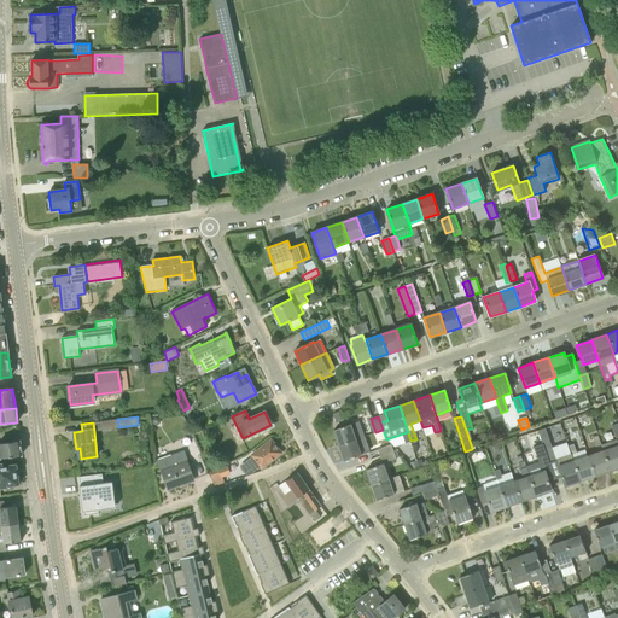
[(333,430),(339,445),(362,437),(361,436),(356,423),(333,430)]
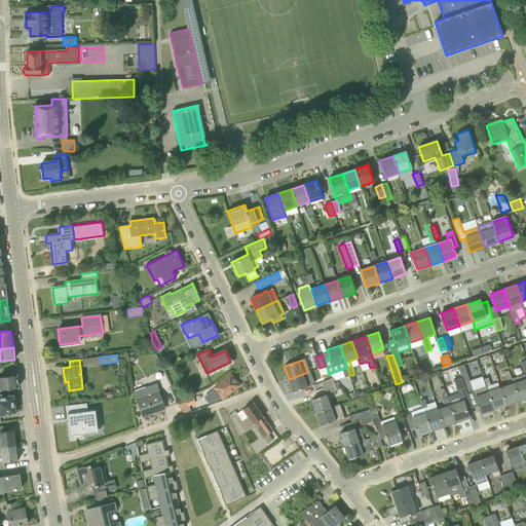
[(466,393),(473,391),(463,365),(457,367),(461,378),(462,382),(466,393)]
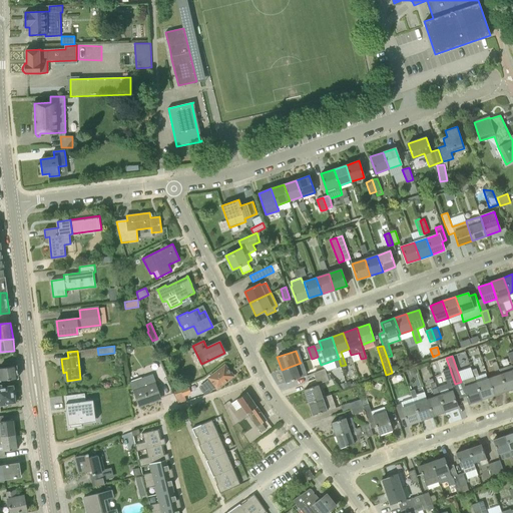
[(301,363),(282,370),(286,383),(306,376),(302,363),(301,363)]
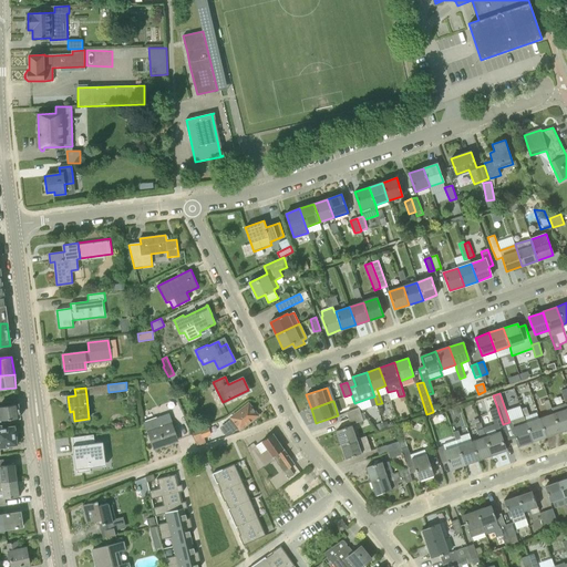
[(20,418),(18,404),(0,406),(0,416),(0,420),(20,418)]
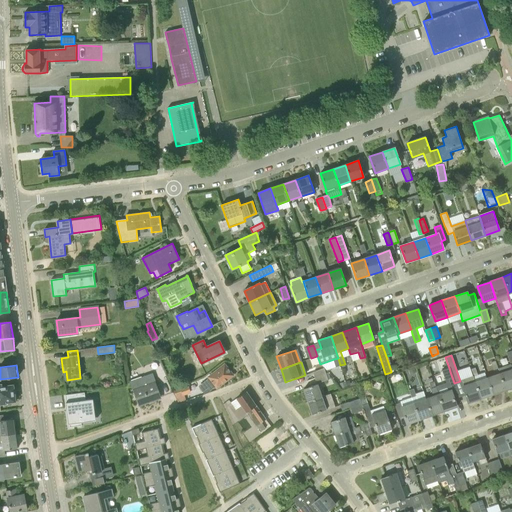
[(217,387),(232,375),(225,365),(209,377),(210,378),(203,382),(209,391),(216,386),(217,387)]
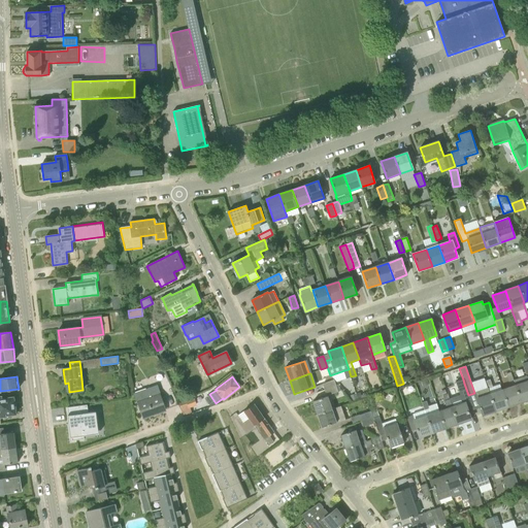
[(323,384),(325,390),(336,386),(334,380),(323,384)]
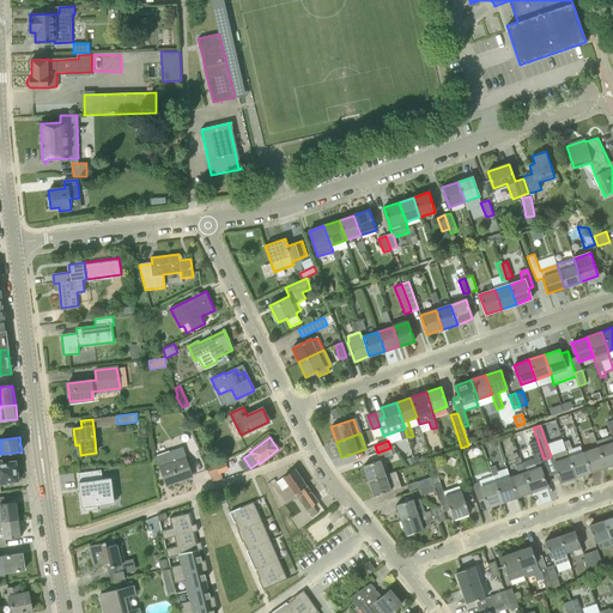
[(612,442),(598,448),(605,467),(612,463),(612,442)]
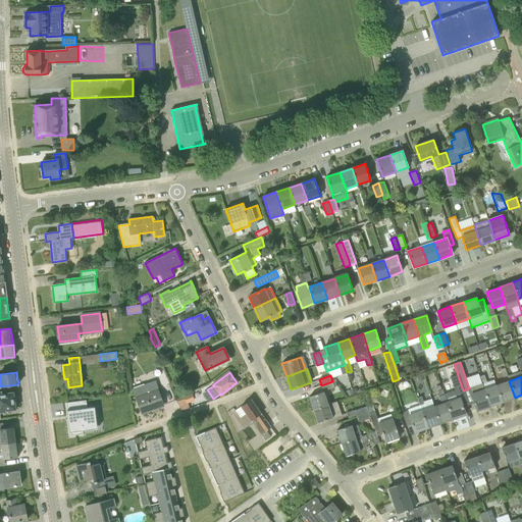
[(157,390),(154,381),(132,388),(135,398),(137,398),(142,413),(163,405),(158,389),(157,390)]
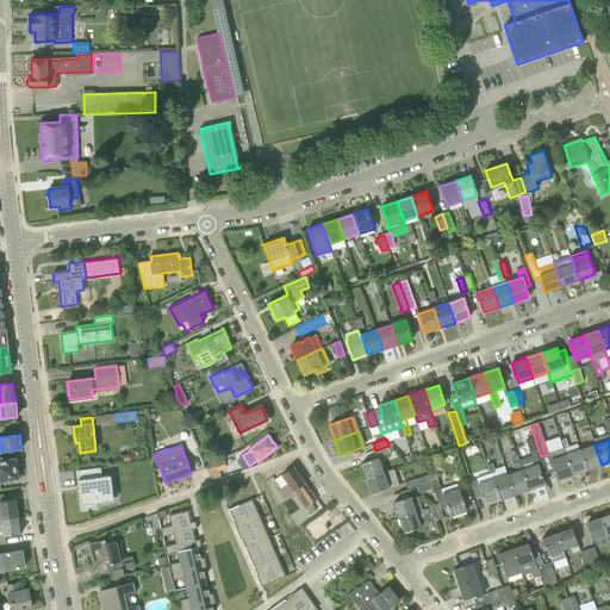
[(375,450),(378,456),(393,452),(391,446),(388,446),(375,450)]
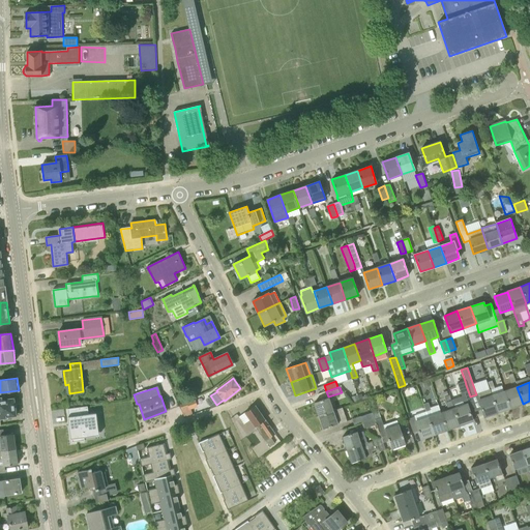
[(504,391),(509,408),(523,404),(517,387),(504,391)]
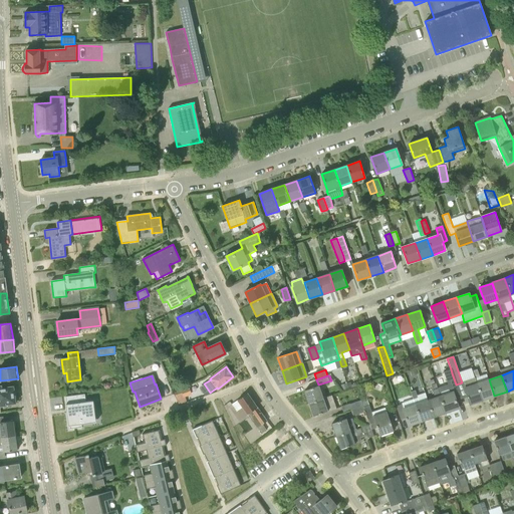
[(462,382),(470,405),(483,400),(477,383),(475,378),(462,382)]
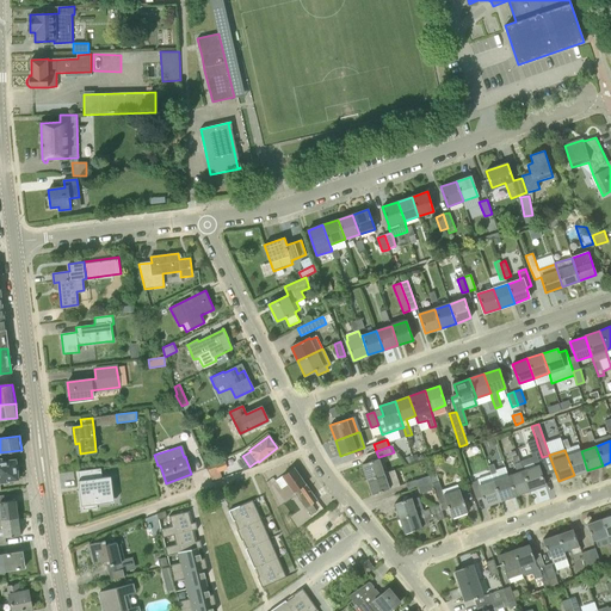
[(574,475),(587,470),(581,451),(567,456),(574,475)]
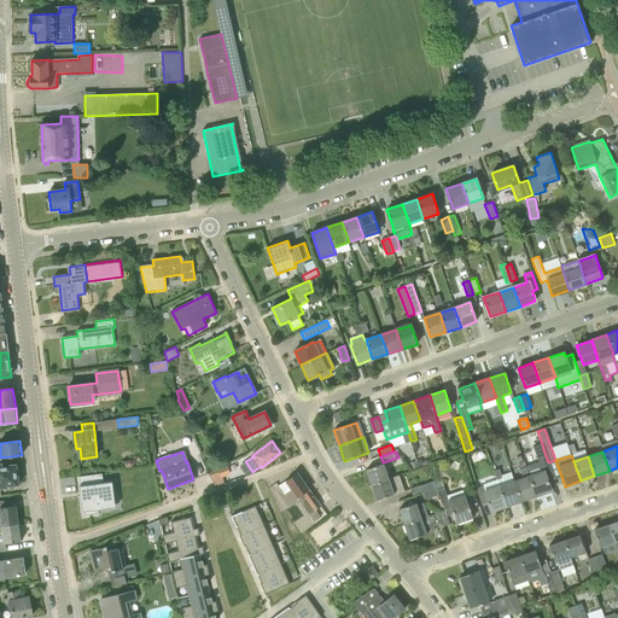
[(523,479),(514,482),(522,501),(536,496),(529,477),(523,460),(523,461),(518,462),(520,468),(519,470),(523,479)]
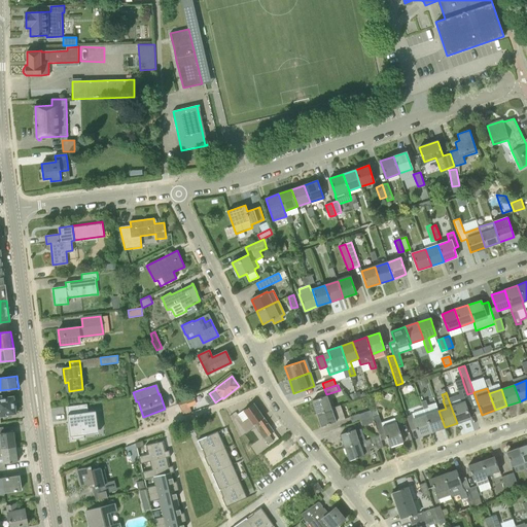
[(0,395),(0,423),(1,423),(0,418),(0,416),(7,416),(7,414),(15,413),(13,397),(2,398),(1,395),(0,395)]
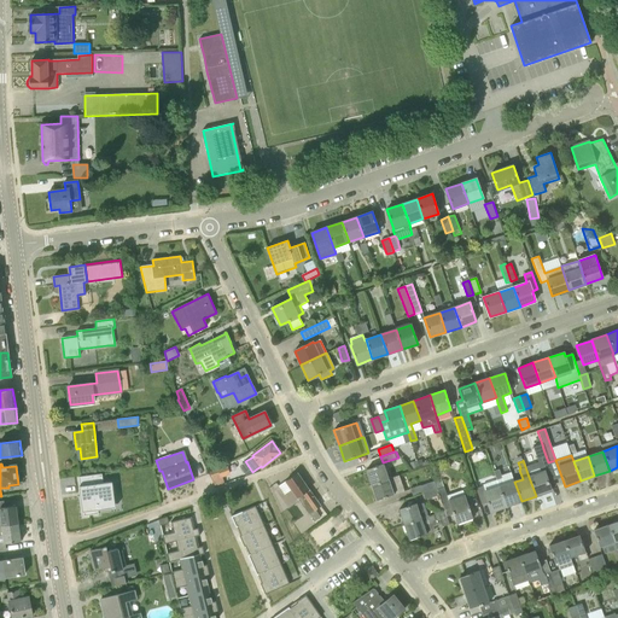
[(372,485),(389,479),(384,464),(366,470),(372,485)]
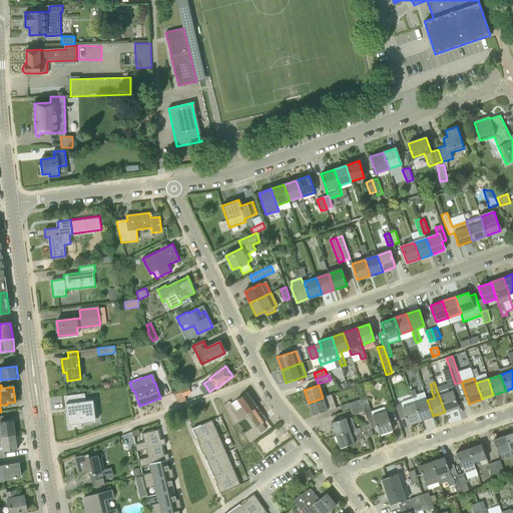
[(439,396),(445,412),(457,407),(452,391),(439,396)]
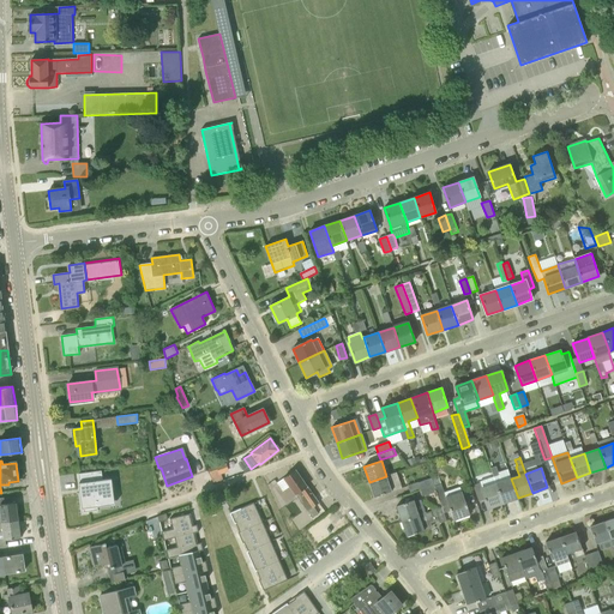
[(319,503),(295,470),(276,483),(282,492),(289,487),(307,511),(308,511),(309,510),(313,506),(319,503)]
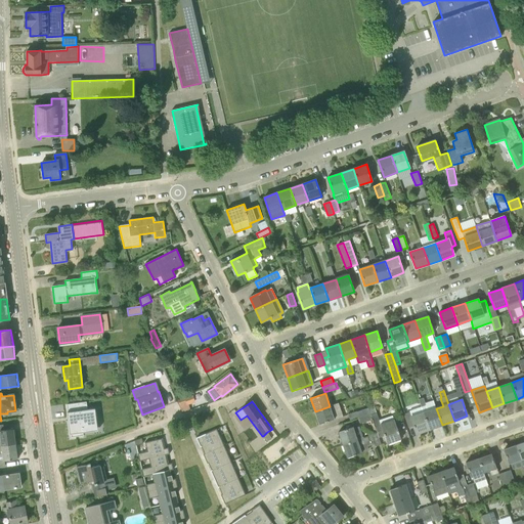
[(68,412),(67,412),(70,434),(71,434),(72,437),(84,436),(83,432),(98,431),(95,408),(87,409),(86,402),(67,404),(68,412)]
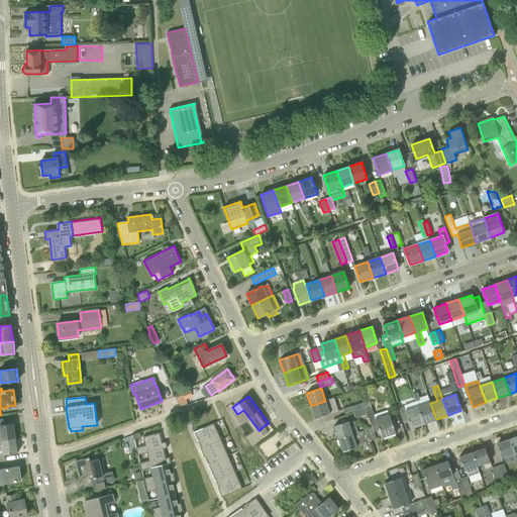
[(333,398),(325,401),(311,406),(315,418),(337,411),(333,398)]
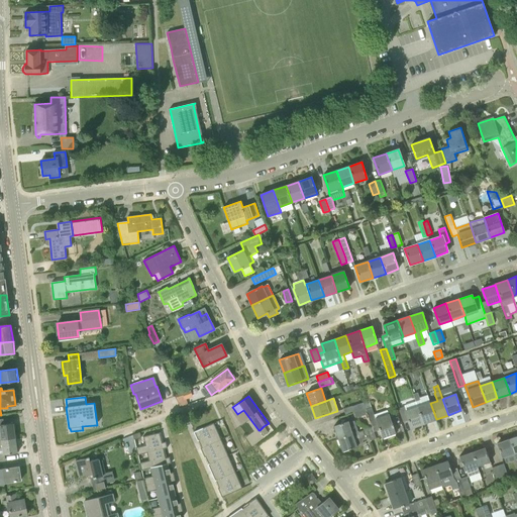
[(351,406),(353,412),(365,408),(364,405),(364,404),(363,402),(351,406)]
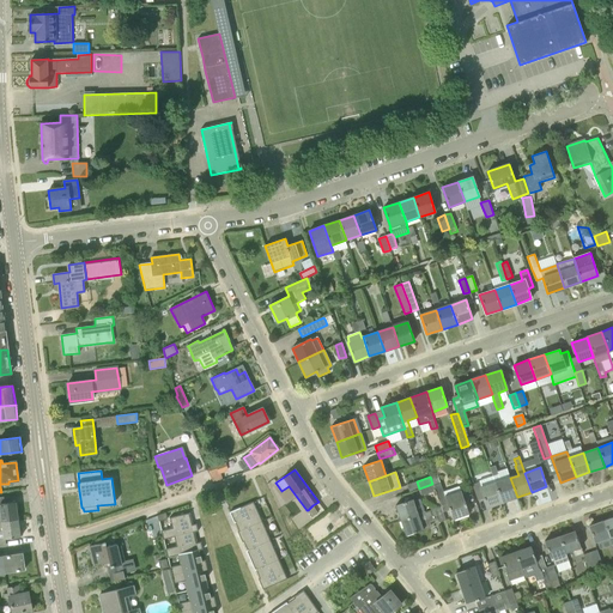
[(517,497),(510,478),(495,483),(502,502),(517,497)]
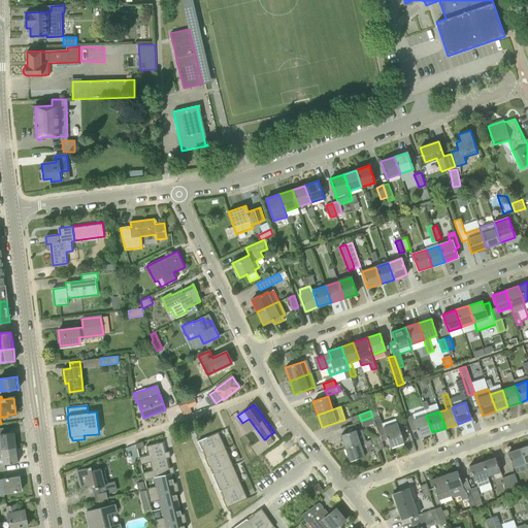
[(417,429),(419,437),(432,432),(426,416),(414,421),(411,416),(406,418),(411,431),(417,429)]
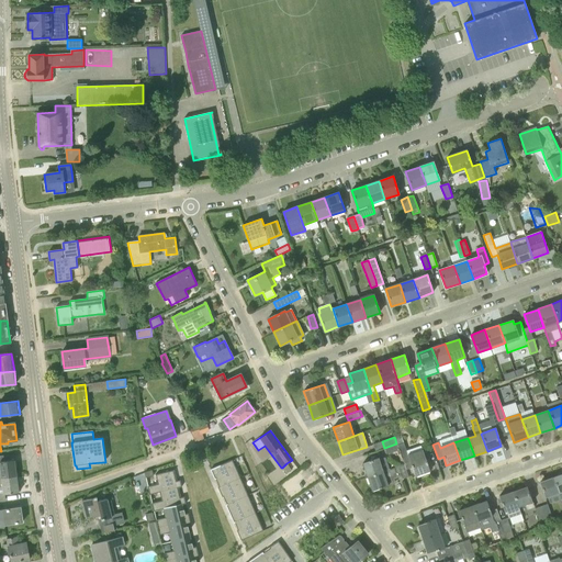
[(397,446),(396,444),(384,448),(386,453),(398,449),(397,446)]
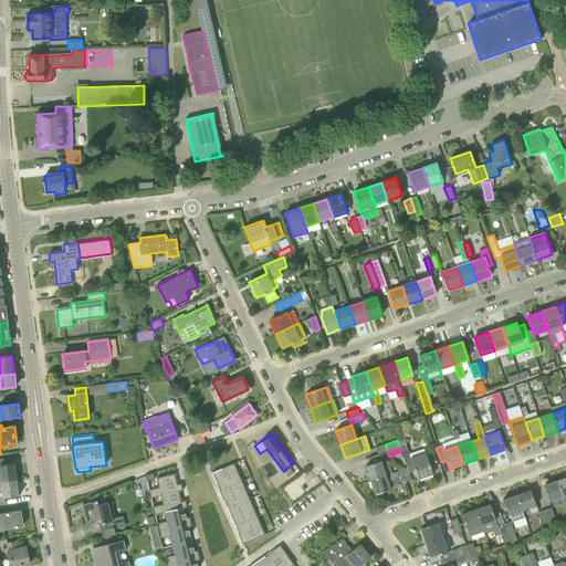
[(409,453),(407,447),(400,449),(401,452),(405,461),(407,468),(409,473),(416,471),(419,480),(433,473),(426,453),(426,452),(425,452),(419,450),(409,453)]
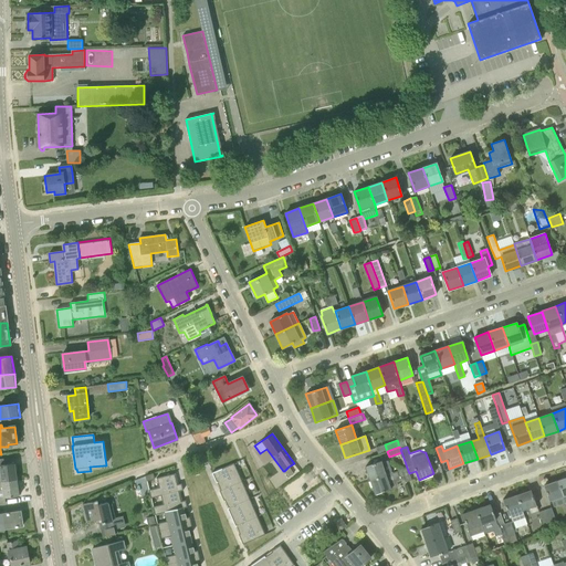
[(0,481),(17,480),(14,463),(4,464),(3,459),(0,459),(0,481)]
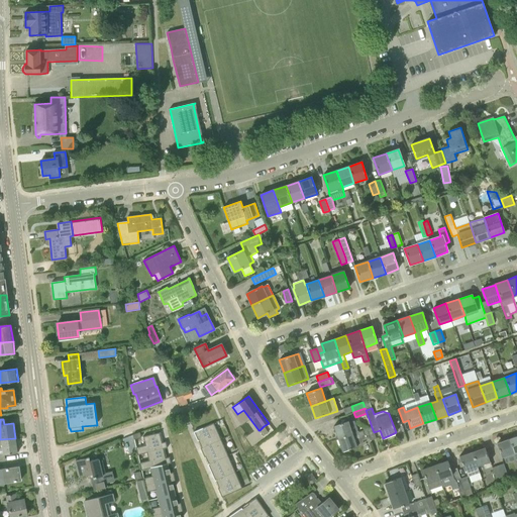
[(334,426),(338,439),(358,432),(354,420),(348,422),(348,421),(334,426)]
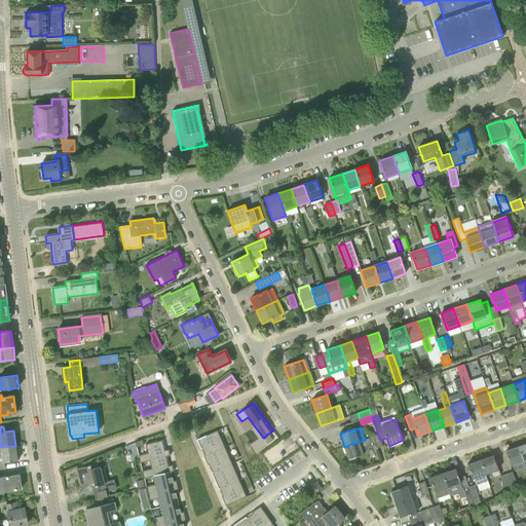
[(205,455),(203,456),(204,456),(225,447),(218,430),(196,440),(200,449),(201,448),(205,455)]
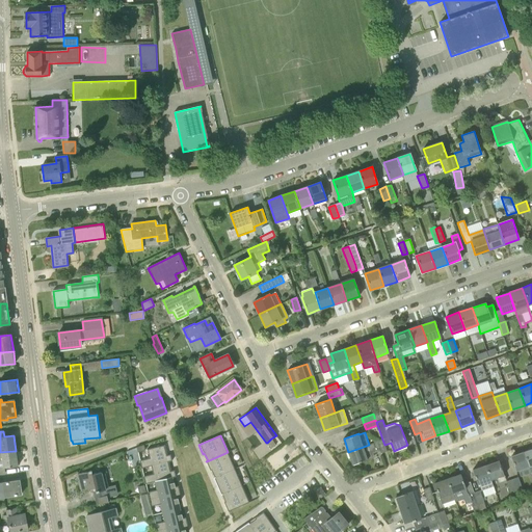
[(271,439),(268,442),(267,443),(270,448),(275,444),(271,439)]
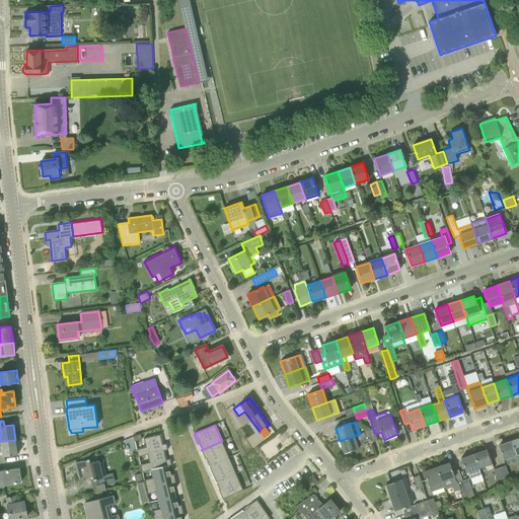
[(367,431),(360,434),(340,441),(344,453),(364,446),(362,441),(370,439),(371,442),(377,440),(375,434),(373,429),(367,431)]
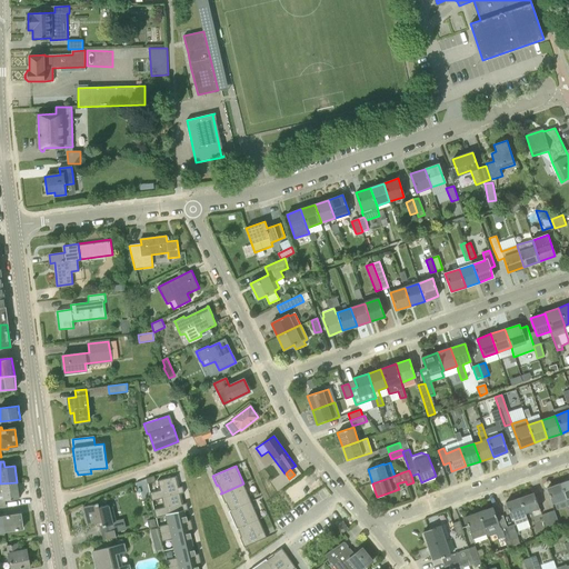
[(185,493),(182,486),(178,487),(176,477),(177,477),(177,476),(158,480),(160,490),(149,492),(151,501),(162,498),(179,493),(185,493)]
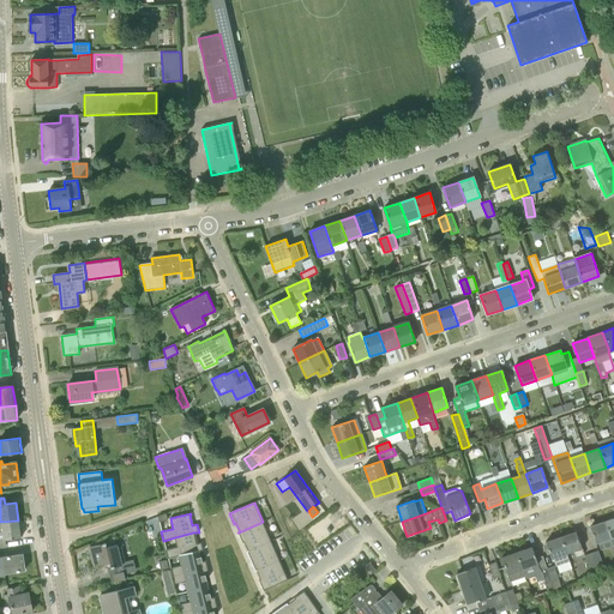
[(20,539),(18,521),(0,522),(0,547),(5,547),(4,540),(20,539)]
